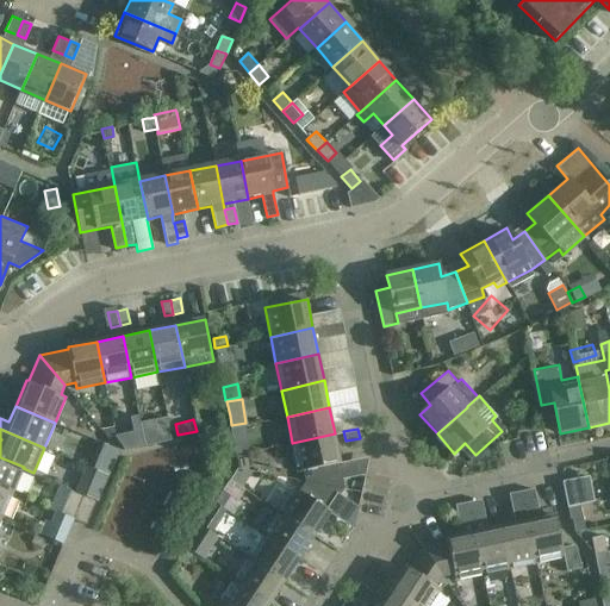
[(86,456),(92,435),(76,431),(70,451),(86,456)]
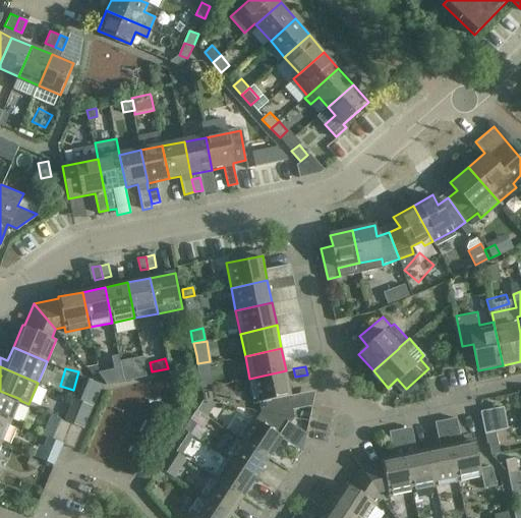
[(286,370),(249,379),(254,402),(258,401),(261,410),(293,416),(289,395),(291,394),(286,370)]
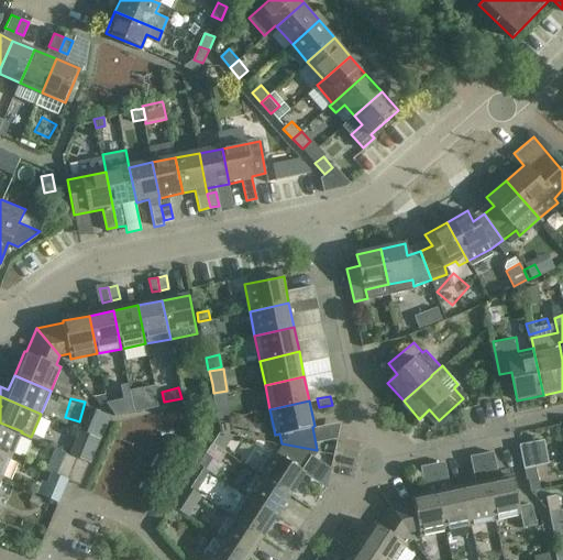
[(0,450),(11,456),(21,432),(22,431),(0,423),(0,450)]
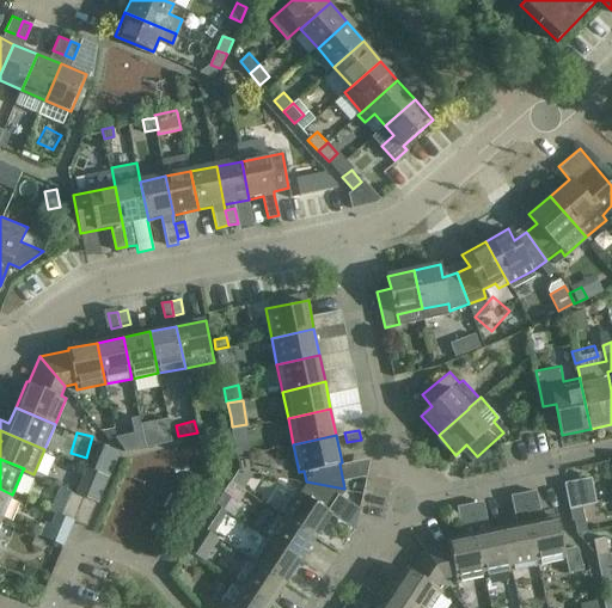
[(564,481),(569,507),(595,502),(593,490),(591,477),(564,481)]
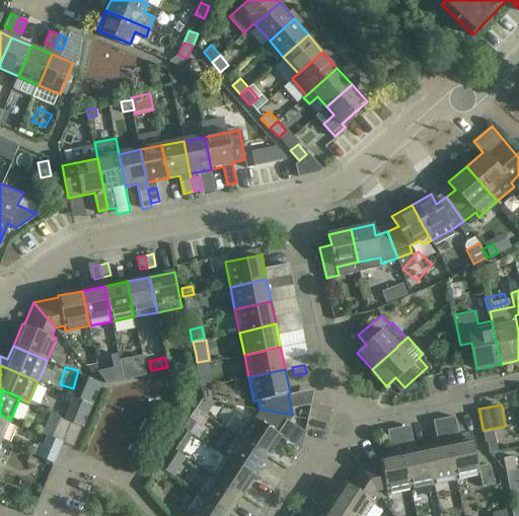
[(237,434),(269,454),(282,434),(281,434),(292,415),(260,409),(254,417),(250,414),(237,434)]
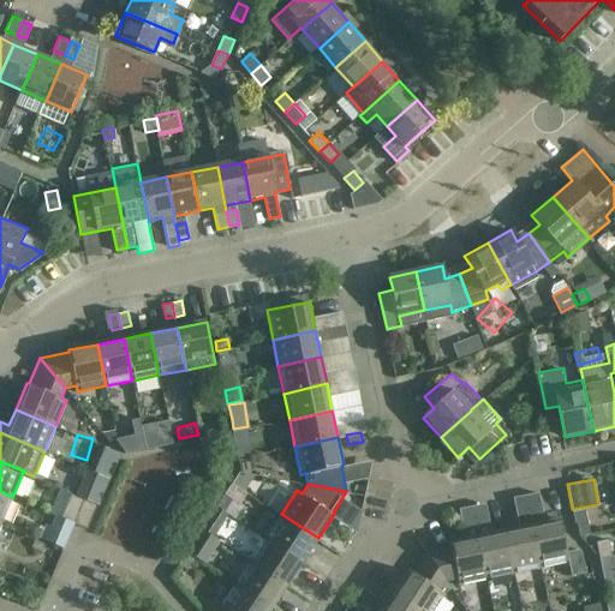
[(0,520),(3,521),(12,497),(0,491),(0,520)]
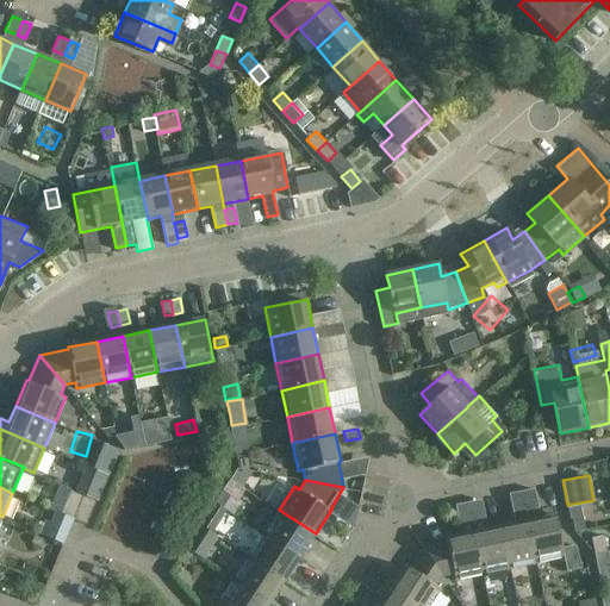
[(70,487),(63,504),(61,511),(68,513),(73,516),(86,522),(97,498),(70,487)]
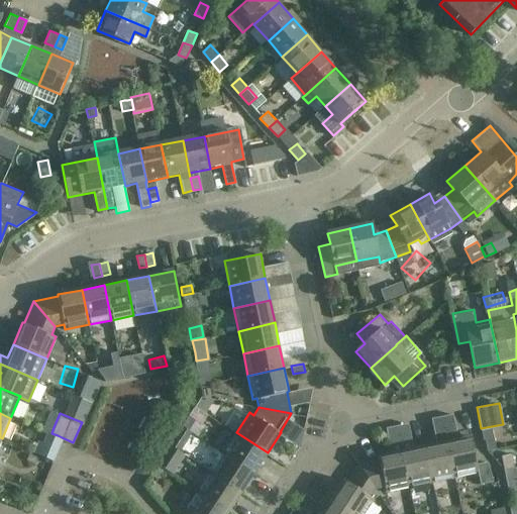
[(182,424),(189,429),(196,419),(189,414),(182,424)]
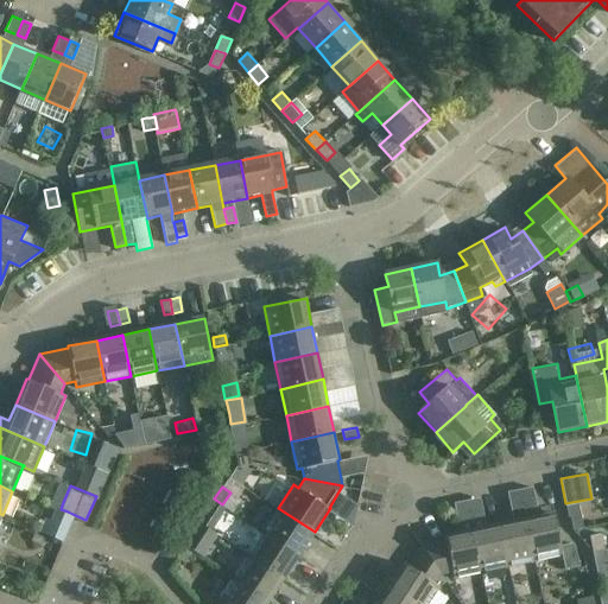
[(555,513),(536,516),(531,494),(520,496),(525,519),(534,561),(564,555),(567,568),(582,566),(578,548),(575,542),(562,546),(555,513)]
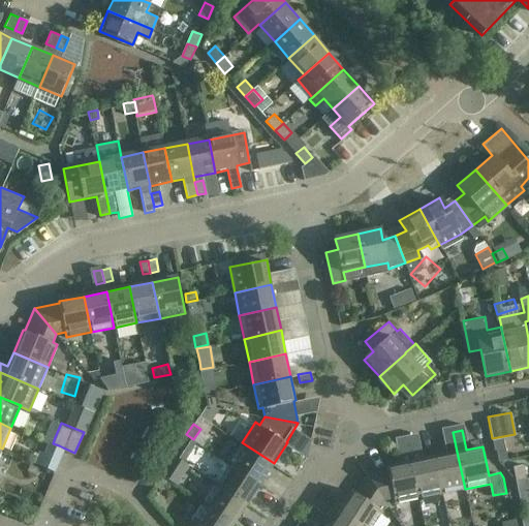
[(434,457),(442,494),(465,489),(457,452),(453,432),(446,433),(450,454),(434,457)]
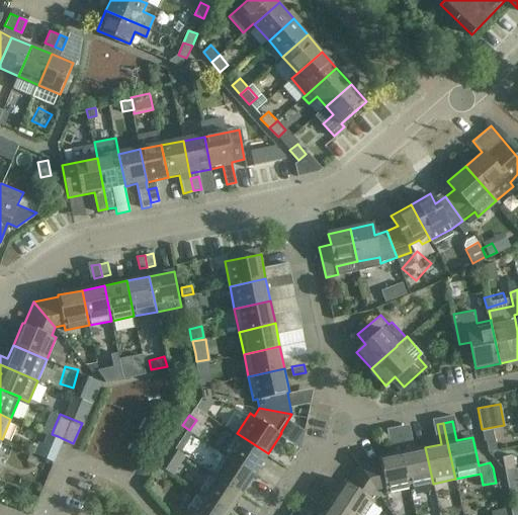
[(189,430),(182,425),(176,435),(182,440),(189,430)]
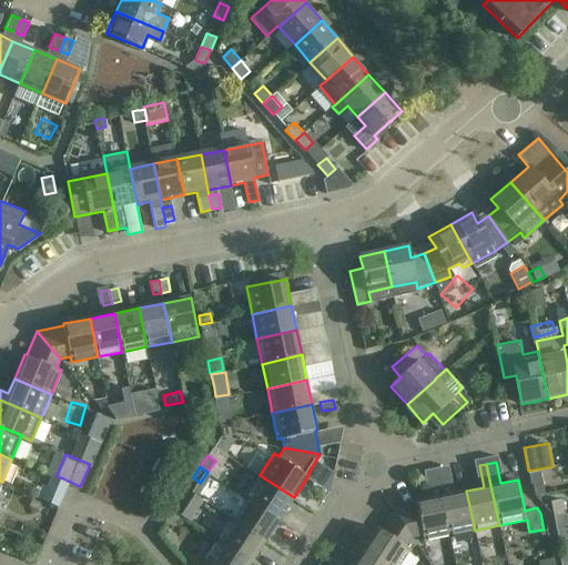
[(553,466),(528,471),(530,483),(533,483),(535,495),(545,493),(539,470),(553,467),(553,466)]
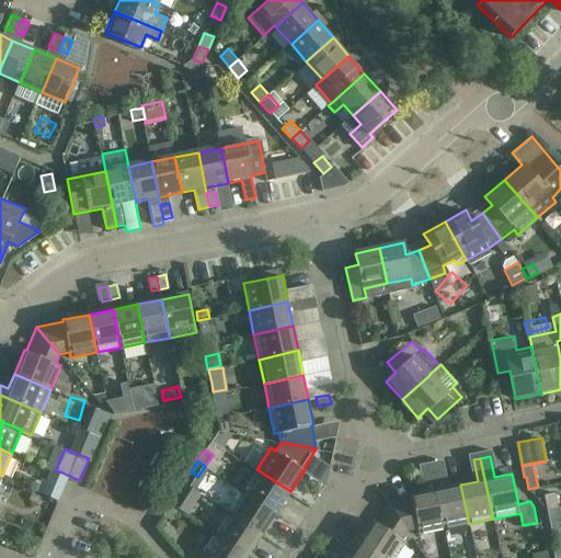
[(63,473),(56,470),(49,468),(46,477),(41,475),(35,490),(57,499),(67,475),(63,473)]
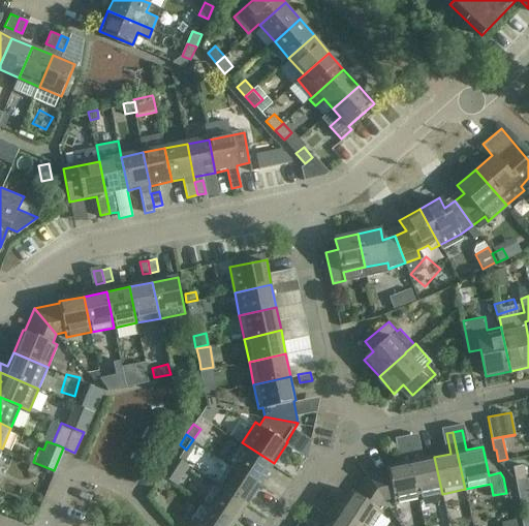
[(274,463),(242,442),(228,463),(260,484),(274,463)]
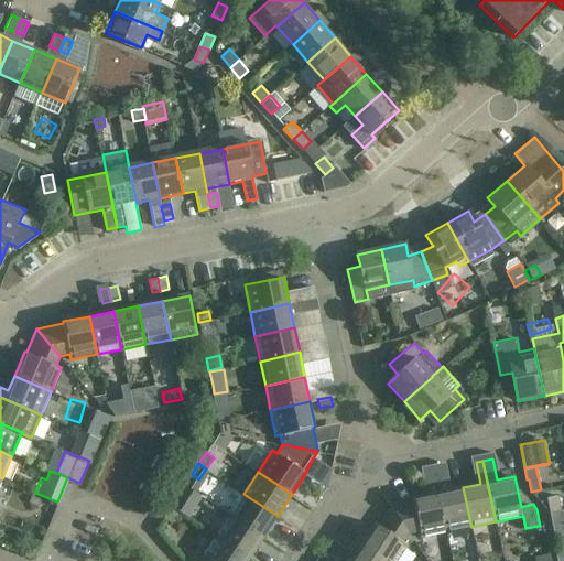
[(437,493),(446,532),(472,527),(463,487),(437,493)]
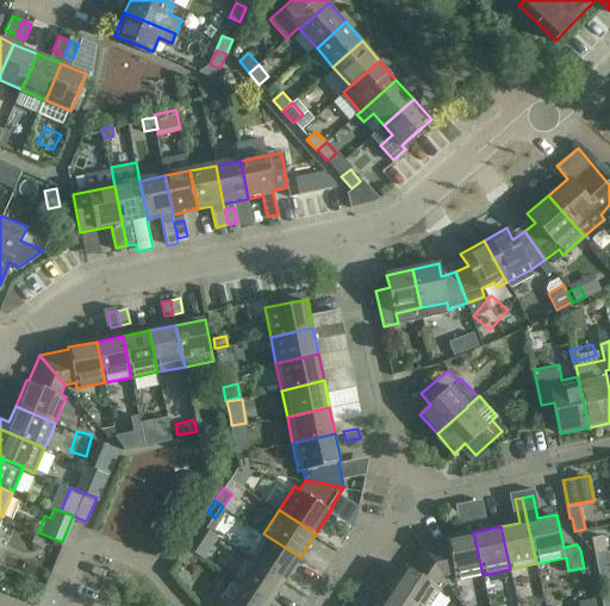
[(456,581),(483,575),(473,532),(447,538),(448,543),(424,549),(443,575),(455,573),(456,581)]
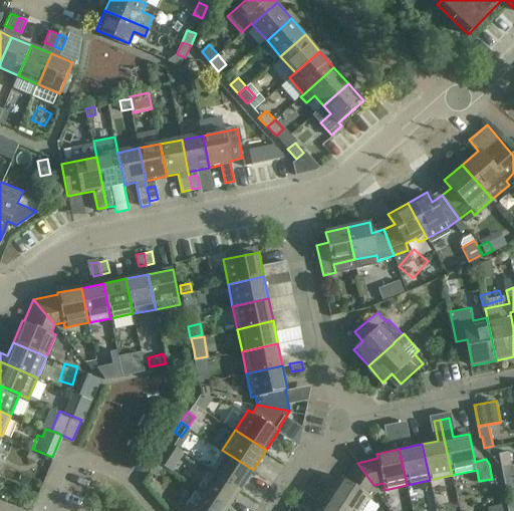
[(156,461),(163,465),(170,455),(163,450),(156,461)]
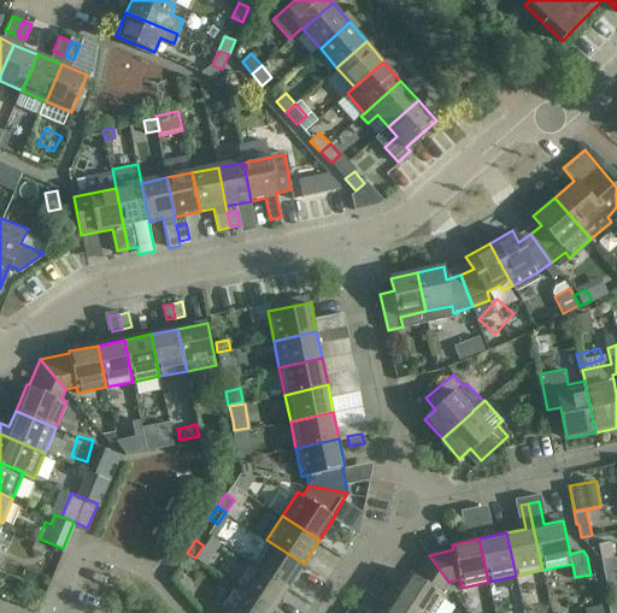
[(304,564),(266,540),(252,563),(288,587),(304,564)]
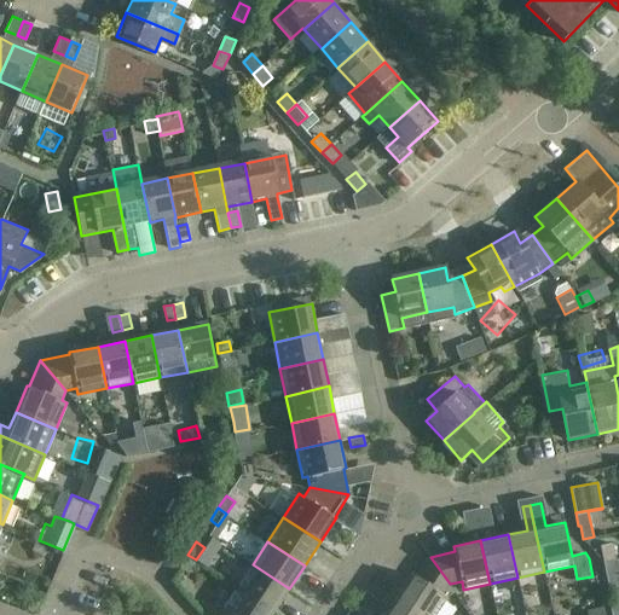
[(603,562),(615,560),(612,541),(600,544),(603,562)]
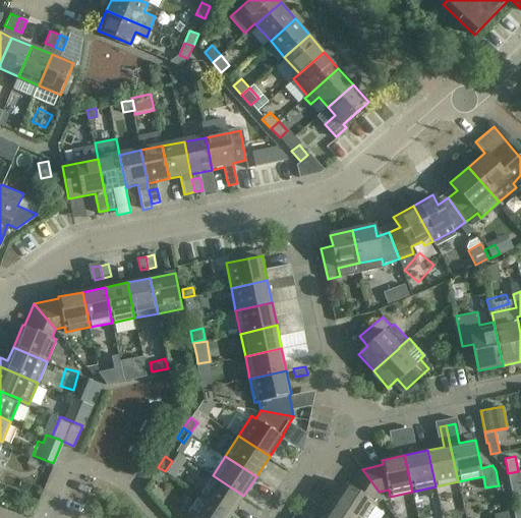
[(165,471),(158,467),(152,477),(158,481),(165,471)]
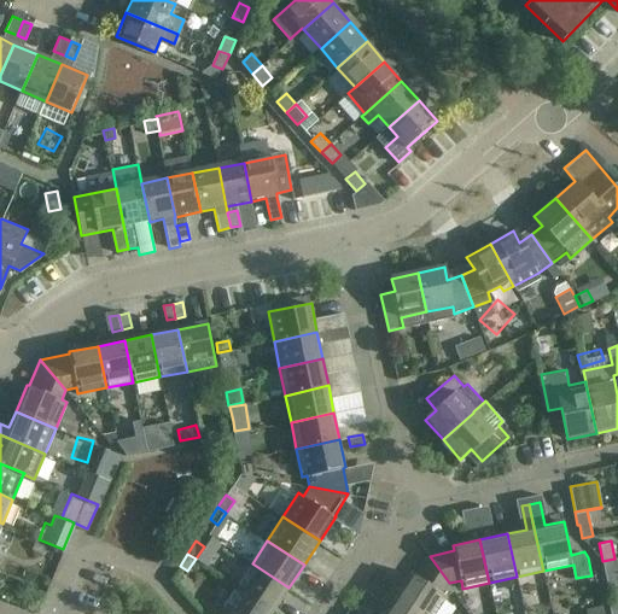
[(395,597),(420,613),(435,613),(447,597),(442,594),(449,583),(430,556),(420,568),(415,576),(410,573),(395,597)]
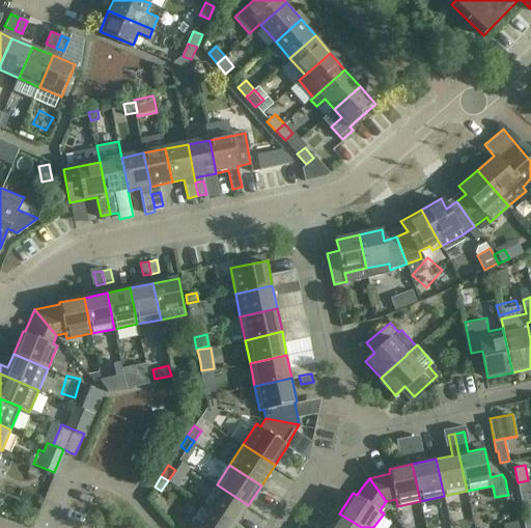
[(528,480),(518,482),(520,493),(530,491),(528,480)]
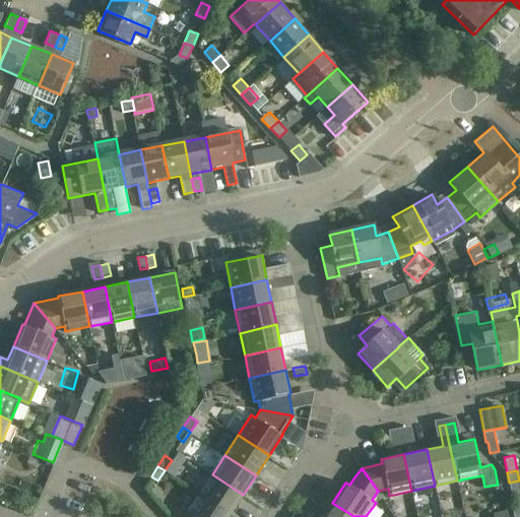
[(243,495),(212,474),(199,494),(231,514),(243,495)]
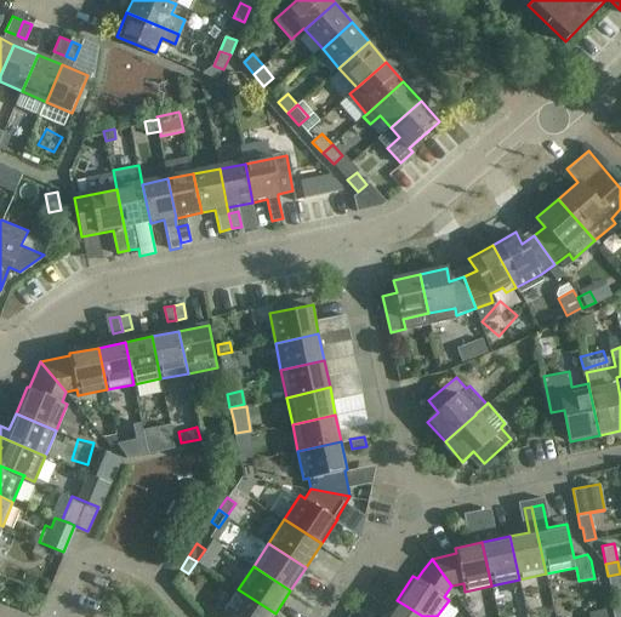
[(272,616),(275,613),(238,589),(222,612),(228,616),(227,616),(272,616)]
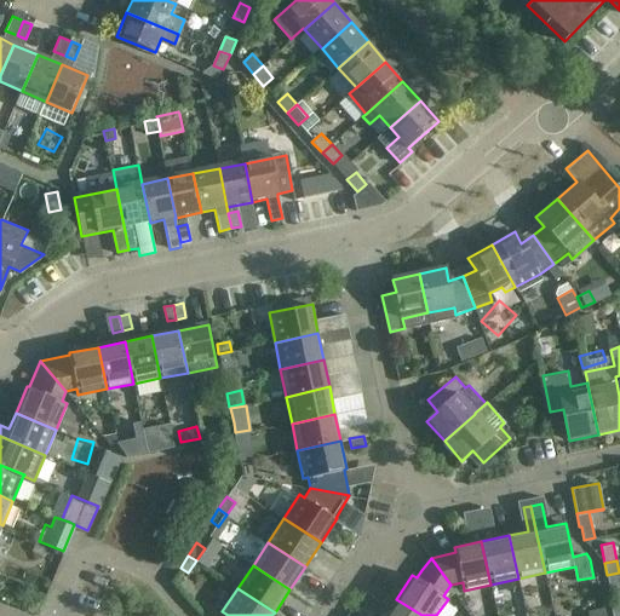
[(384,615),(422,615),(396,599),(384,615)]
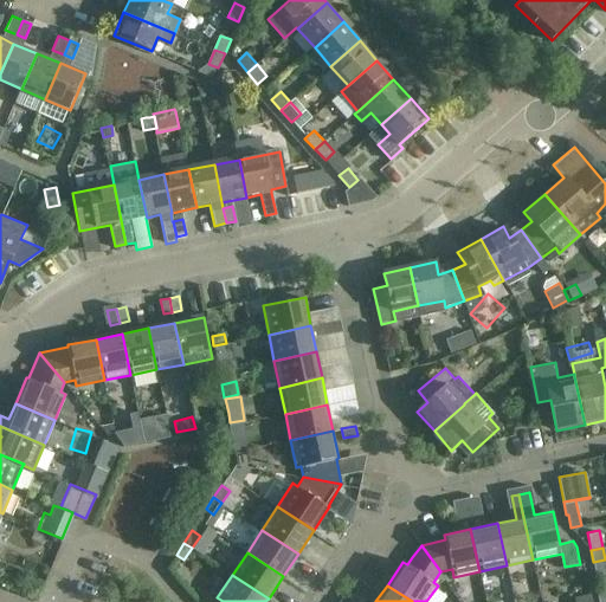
[(598,601),(599,601),(605,600),(605,586),(595,588),(598,601)]
